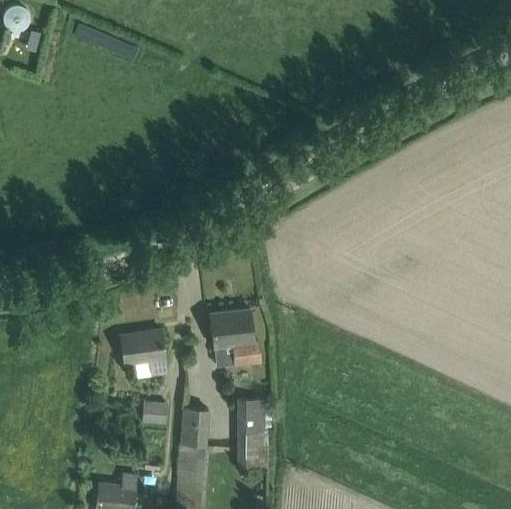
[(251,310),(211,315),(214,348),(217,369),(260,365),(258,343),(254,343),(251,310)]
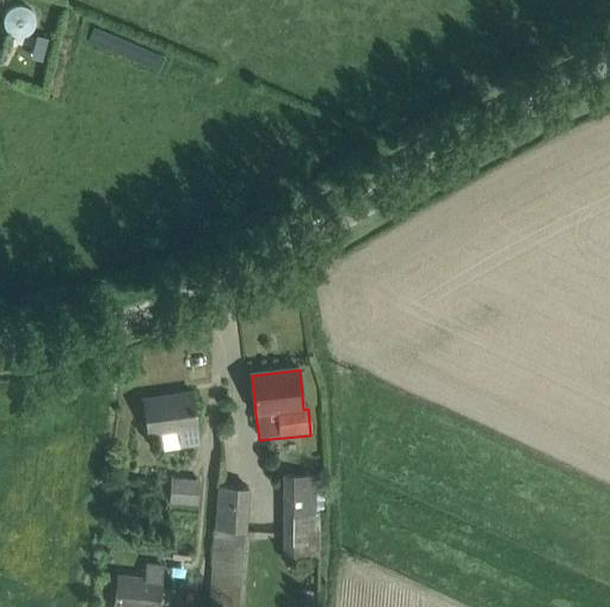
[(165,451),(176,450),(201,446),(193,395),(145,402),(149,437),(162,435),(165,451)]
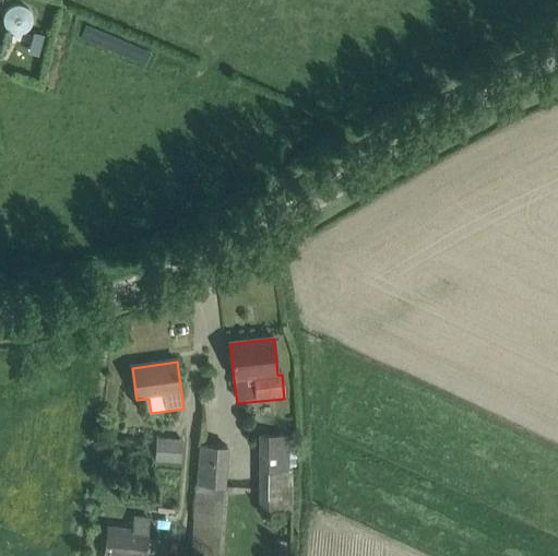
[(289,516),(289,437),(259,437),(259,516),(289,516)]
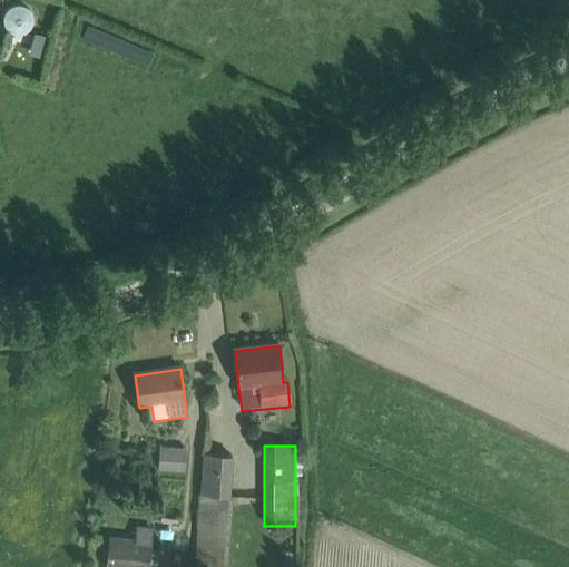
[(159,448),(157,475),(172,476),(174,449),(159,448)]
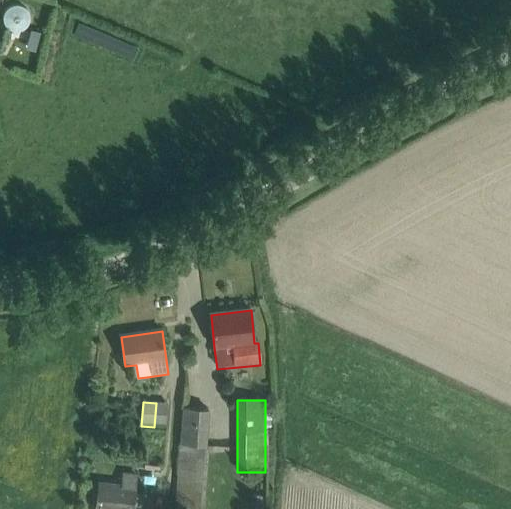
[(204,508),(209,449),(206,449),(209,410),(183,408),(175,508),(204,508)]
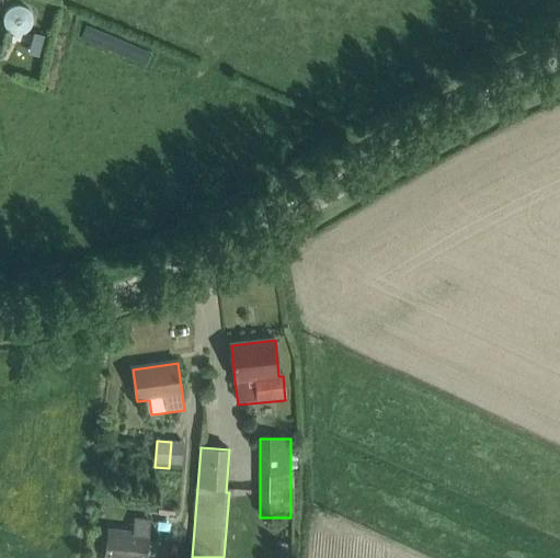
[(135,535),(110,532),(106,557),(146,557),(146,556),(150,557),(156,557),(158,542),(148,541),(148,536),(147,536),(148,526),(136,524),(135,535)]
